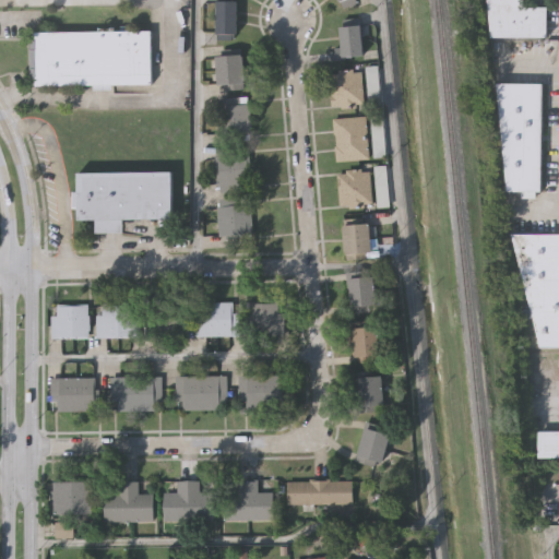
[(339,0),(344,11),(363,2),(361,0),(339,0)]
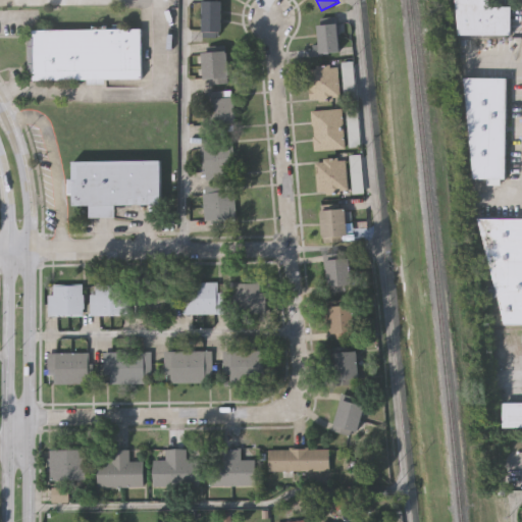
[(489,0),(489,4),(511,4),(510,33),(461,32),(457,0),(489,0)]
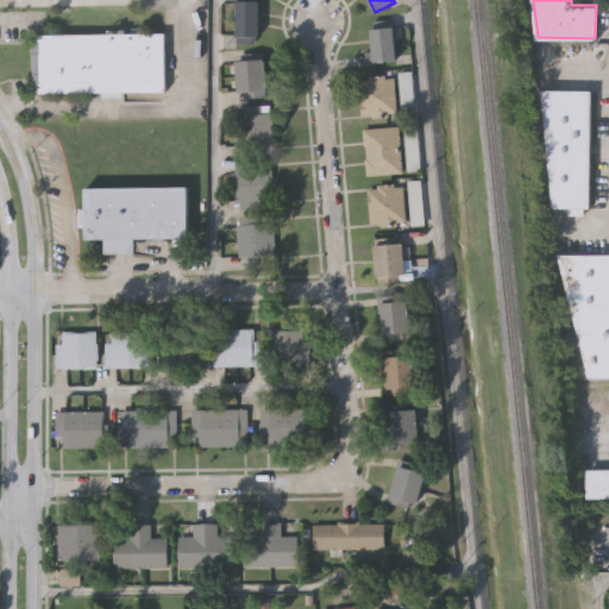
[(237,37),(237,2),(257,2),(257,37),(237,37)]
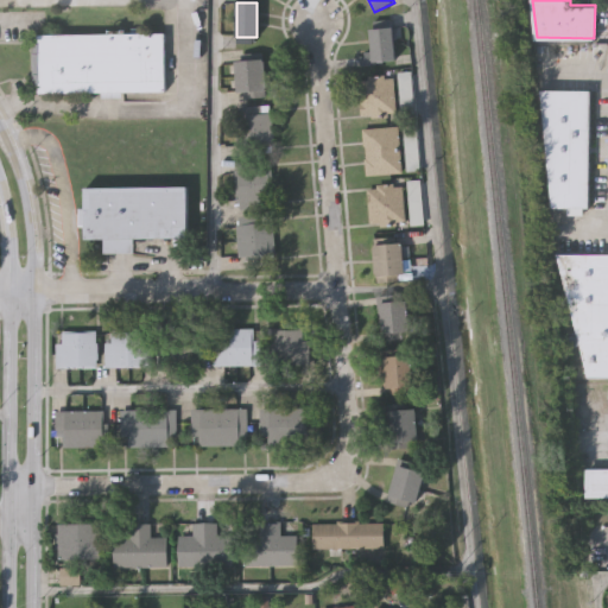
[(396,62),(375,64),(375,67),(360,68),(359,57),(363,56),(363,52),(373,51),(369,23),(391,20),(396,62)]
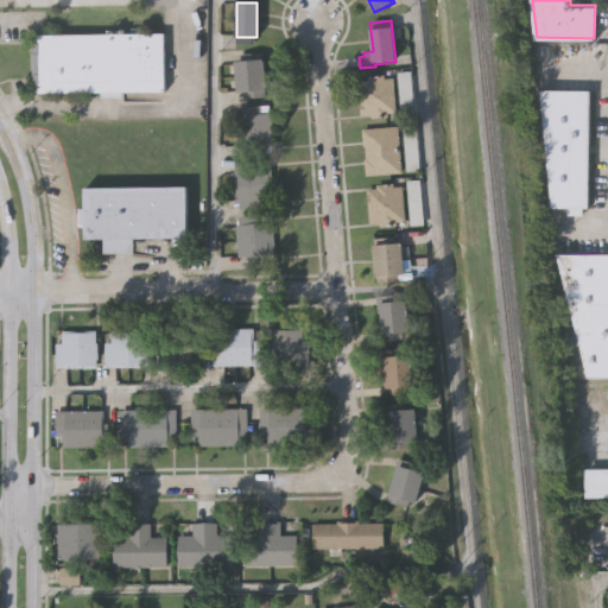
[(164,89),(124,89),(122,95),(102,95),(102,92),(40,90),(40,80),(33,80),(33,42),(39,42),(40,30),(164,31),(164,89)]
